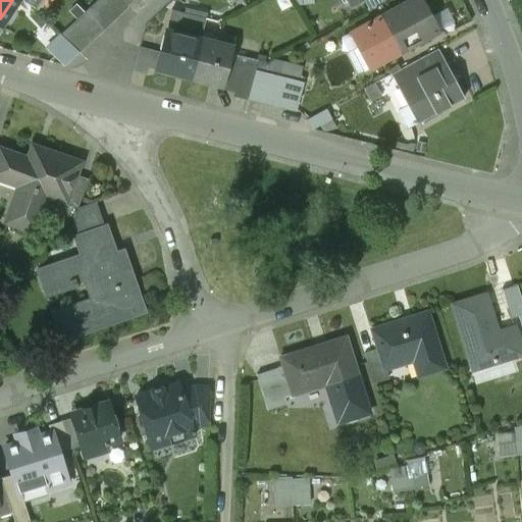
[(97,0),(60,35),(81,53),(135,0),(97,0)]
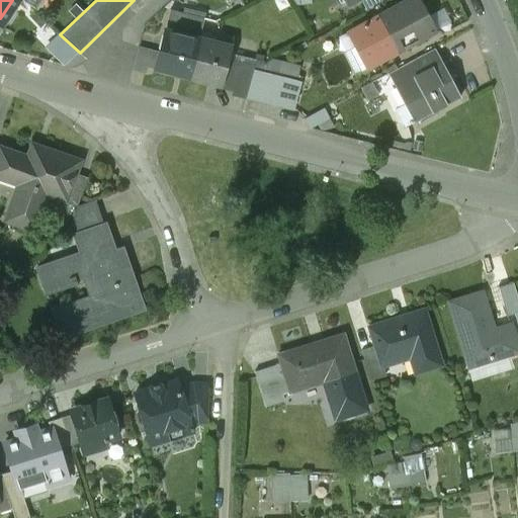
[(356,46),(350,49),(360,70),(397,51),(397,52),(436,31),(419,0),(409,0),(349,31),(356,46)]
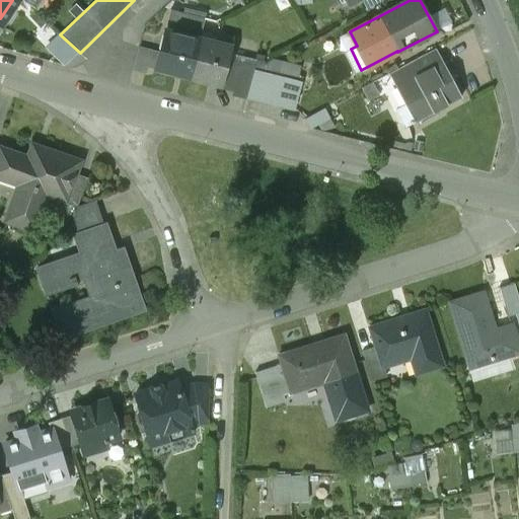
[(154,69),(190,78),(200,39),(205,18),(169,10),(158,53),(154,69)]
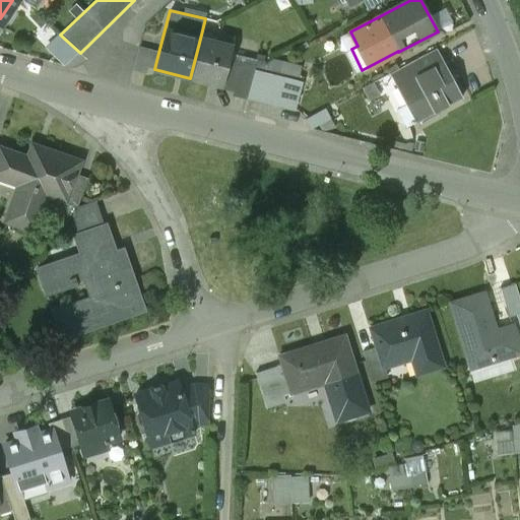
[(200,39),(190,78),(235,89),(240,67),(228,64),(232,47),(200,39)]
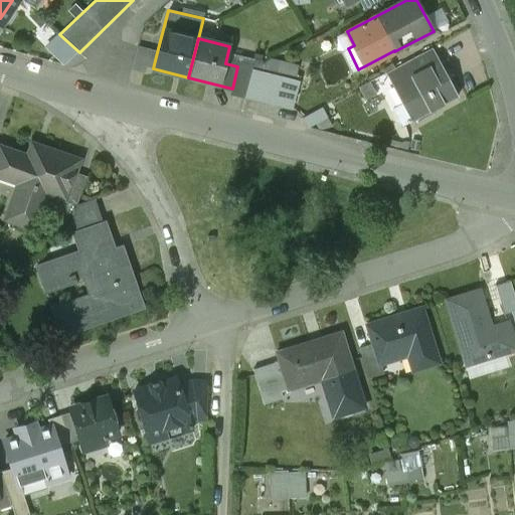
[(145,66),(153,68),(157,52),(137,47),(132,68),(144,72),(145,66)]
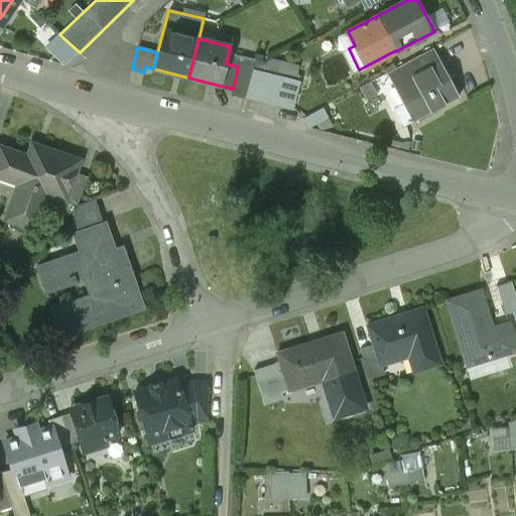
[(391,87),(438,61),(432,49),(385,74),(391,87)]
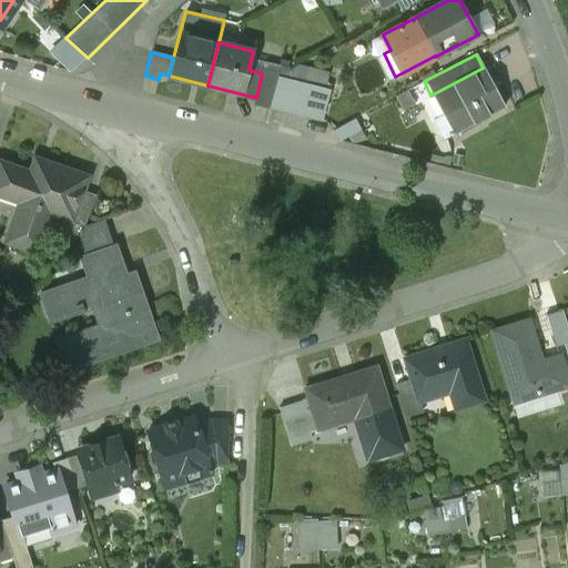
[(430,95),(452,134),(504,108),(483,68),(430,95)]
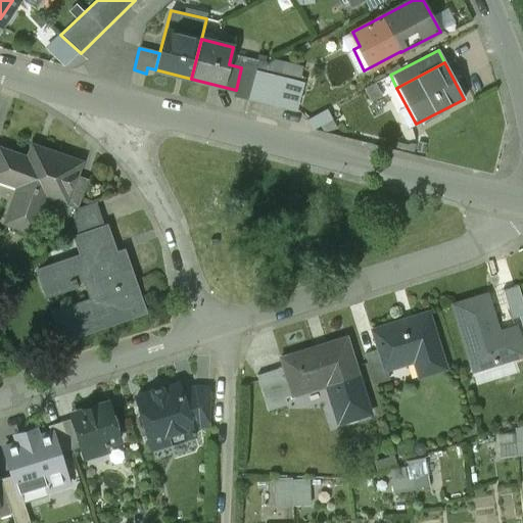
[(296,111),(308,113),(317,66),(308,64),(306,70),(290,67),(288,78),(303,82),(296,111)]
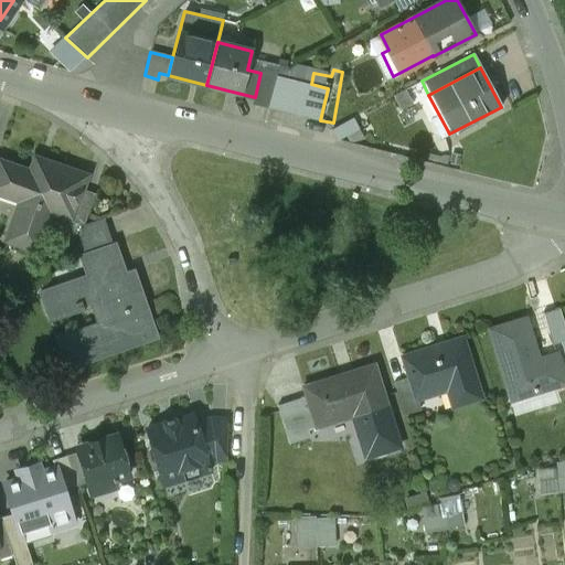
[(311,84),(260,73),(255,97),(253,104),(320,120),(328,88),(311,84)]
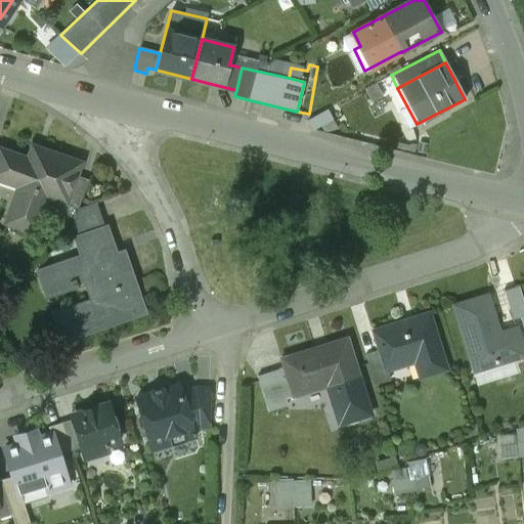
[(384,96),(377,83),(365,89),(373,102),(384,96)]
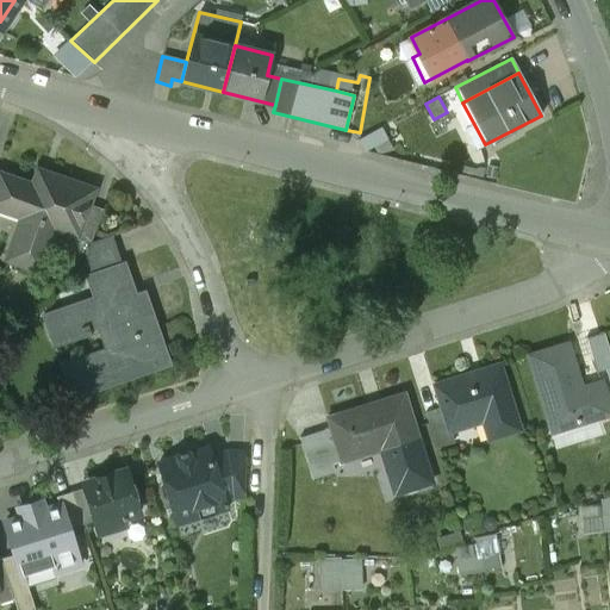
[(383,128),(359,139),(366,153),(374,148),(378,155),(394,150),(383,128)]
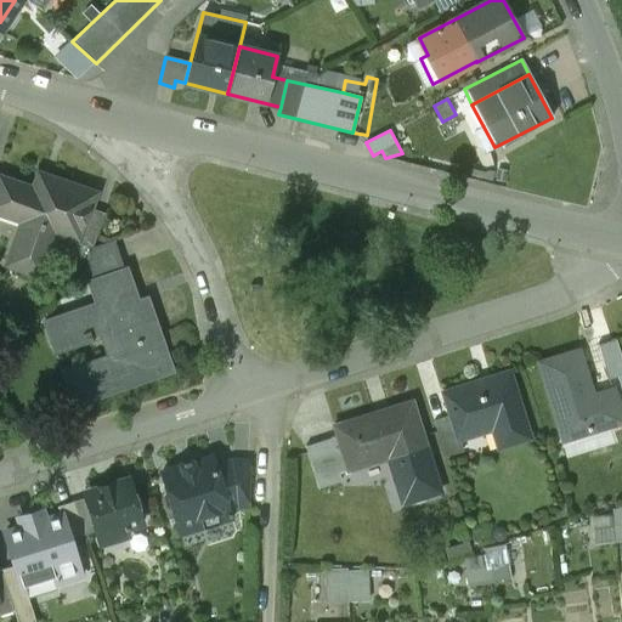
[(0,213),(26,222),(11,266),(38,275),(54,226),(78,235),(82,236),(90,208),(95,193),(51,179),(46,193),(1,179),(0,177),(0,213)]
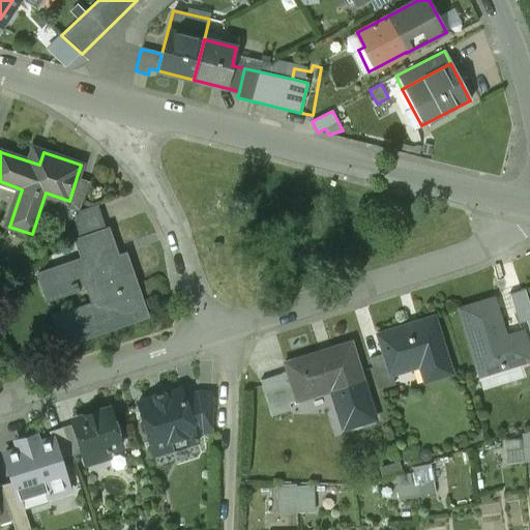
[(89,182),(77,177),(69,201),(66,200),(64,206),(79,211),(79,210),(89,182)]
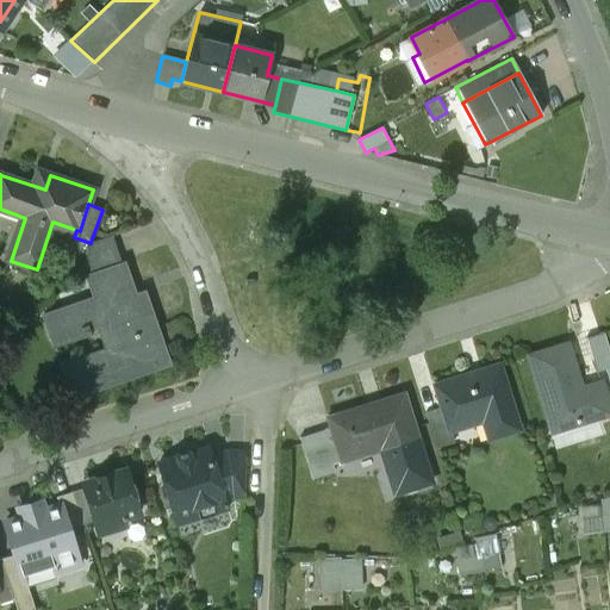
[(78,280),(91,275),(89,273),(122,261),(112,234),(91,242),(91,243),(78,280)]
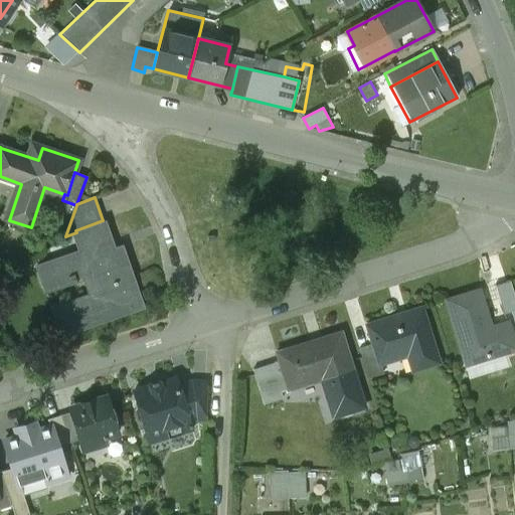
[(57,308),(66,332),(141,306),(121,247),(113,250),(103,220),(75,230),(76,232),(81,248),(42,263),(50,286),(84,274),(93,296),(57,308)]
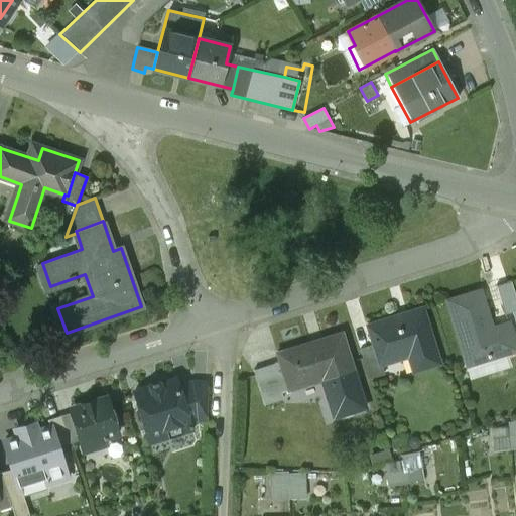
[(515,300),(510,280),(495,285),(503,312),(515,309),(515,300)]
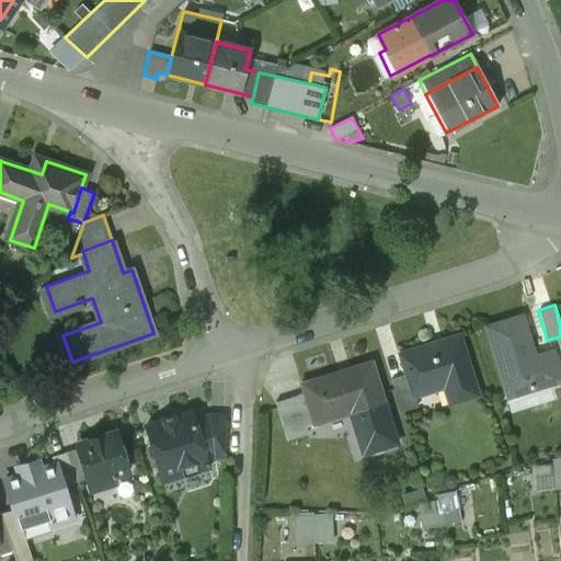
[(522,316),(485,327),(505,392),(530,385),(531,389),(560,380),(560,378),(552,350),(534,356),(522,316)]
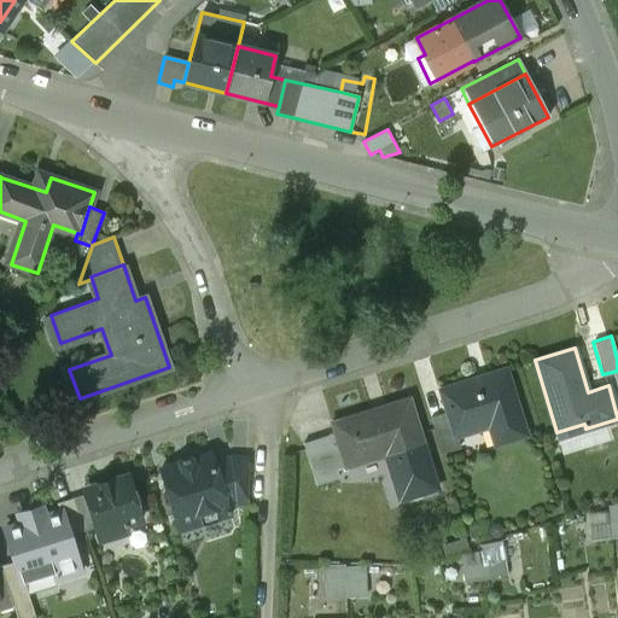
[(495,444),(525,435),(505,369),(439,390),(447,413),(454,437),(456,436),(489,426),(495,444)]
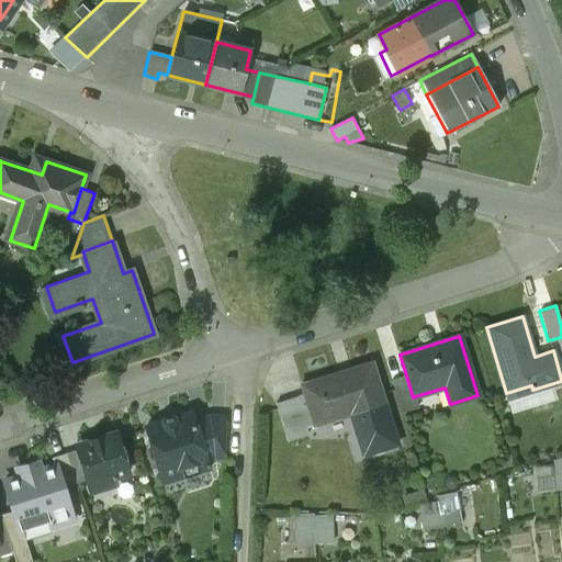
[(372,362),(301,384),(304,394),(314,425),(350,414),(362,456),(397,445),(385,406),(386,406),(372,362)]
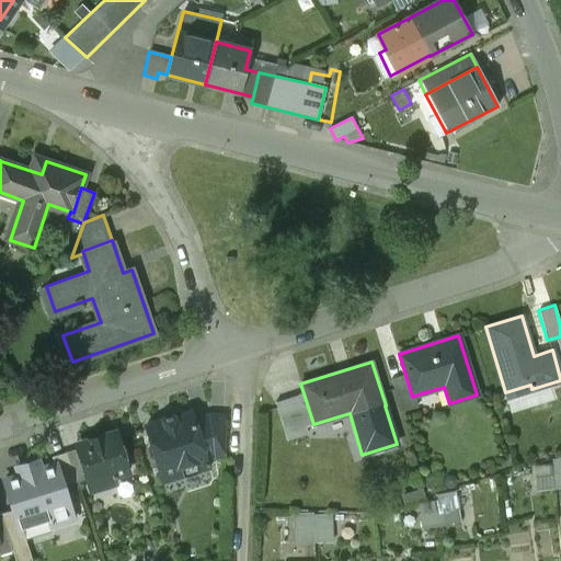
[(390,379),(400,411),(418,405),(414,396),(412,397),(405,375),(390,379)]
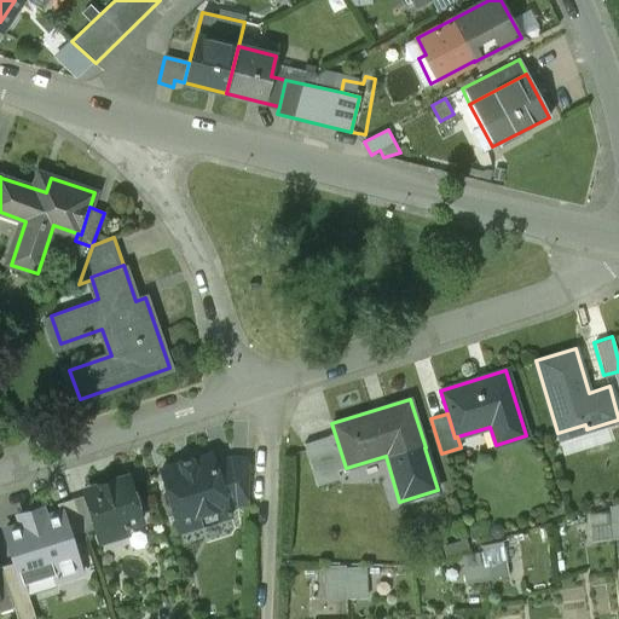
[(346,468),(335,434),(304,444),(317,486),(339,479),(336,470),(346,468)]
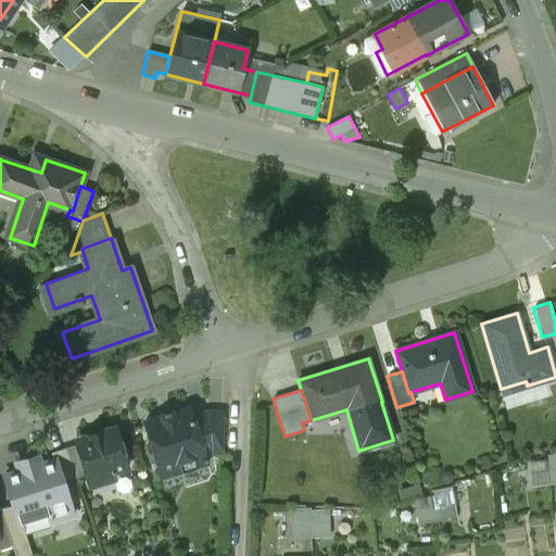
[(189,407),(144,421),(150,440),(148,444),(150,452),(154,453),(160,471),(174,468),(180,470),(206,463),(202,447),(192,417),(189,407)]
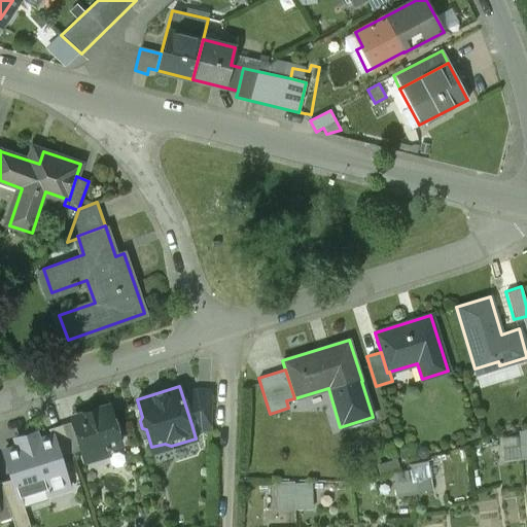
[(196,390),(182,395),(191,424),(200,422),(210,422),(211,391),(196,390)]
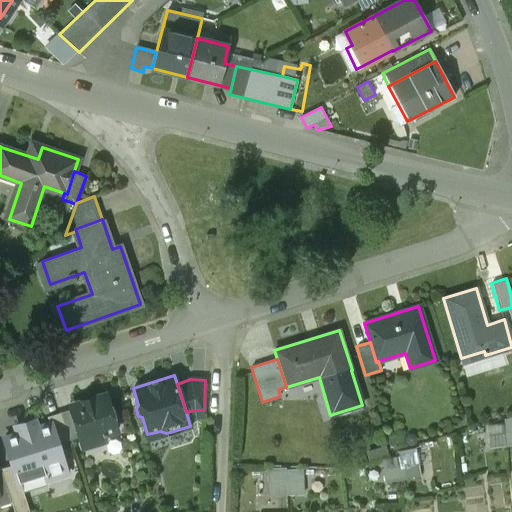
[(109,411),(105,398),(101,396),(74,404),(71,410),(80,436),(82,444),(87,446),(101,442),(104,435),(104,434),(115,430),(118,425),(114,413),(109,411)]
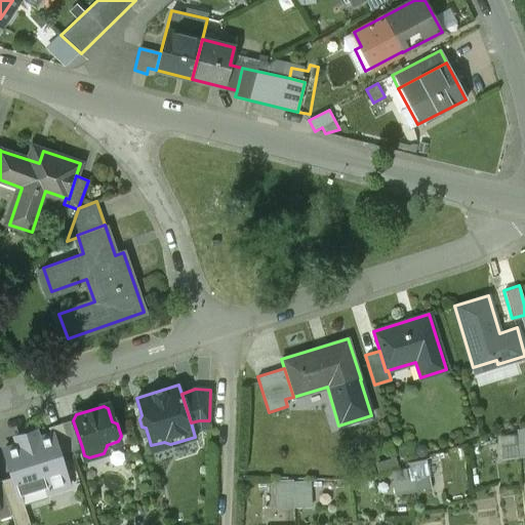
[(73,420),(62,423),(70,450),(82,447),(73,420)]
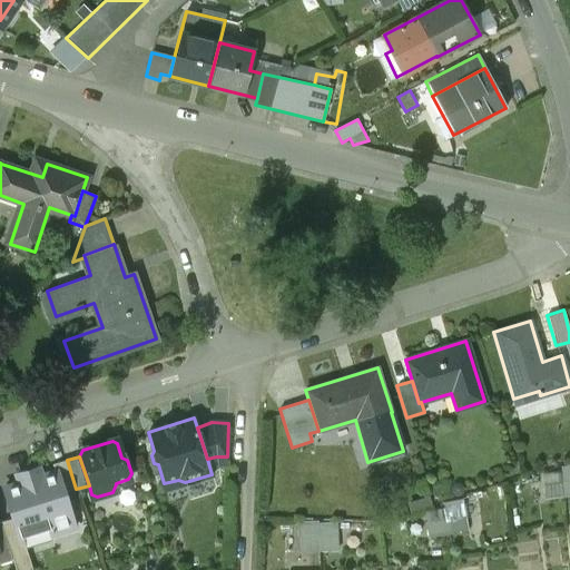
[(52,463),(55,472),(57,472),(64,493),(76,489),(67,460),(52,463)]
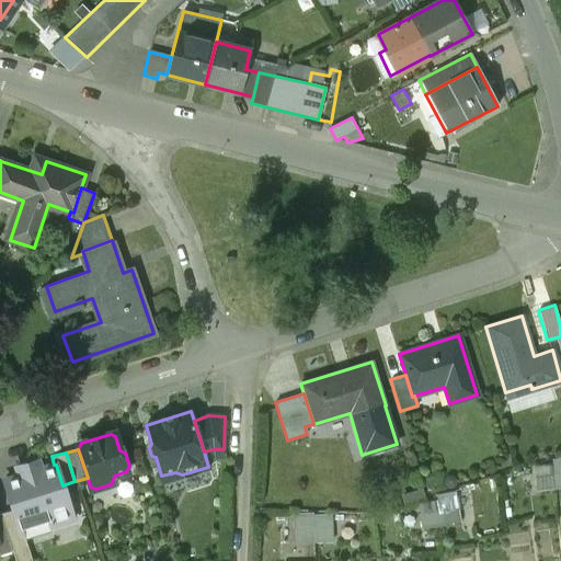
[(560,458),(534,459),(535,488),(560,487),(560,458)]
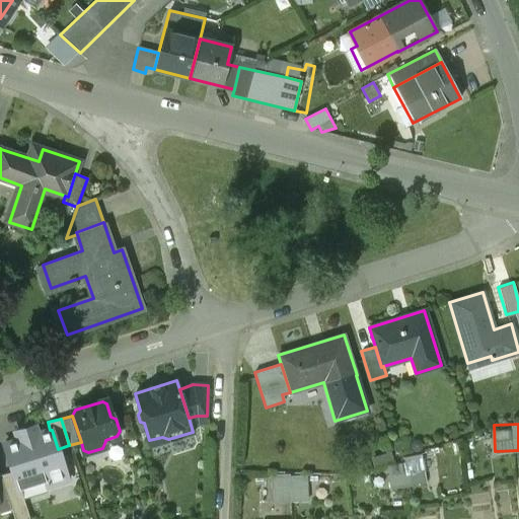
[(38,434),(34,426),(14,432),(17,440),(4,444),(12,471),(15,482),(17,480),(42,473),(46,487),(67,479),(58,449),(52,430),(50,430),(38,434)]
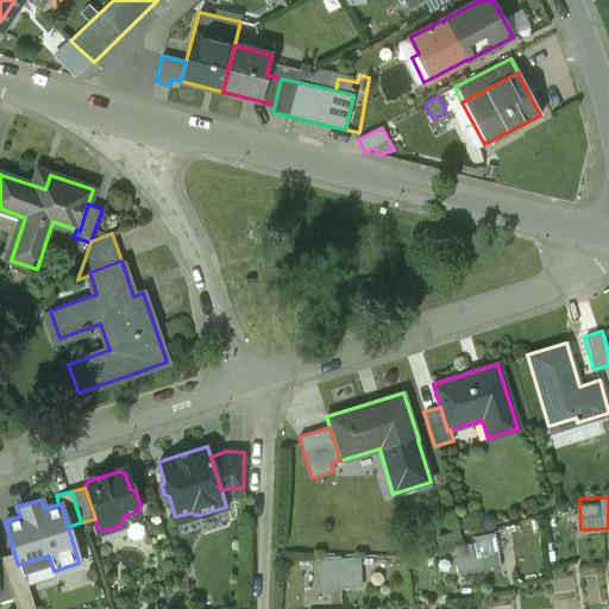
[(457,542),(458,570),(501,566),(500,550),(514,548),(513,532),(475,534),(476,541),(457,542)]
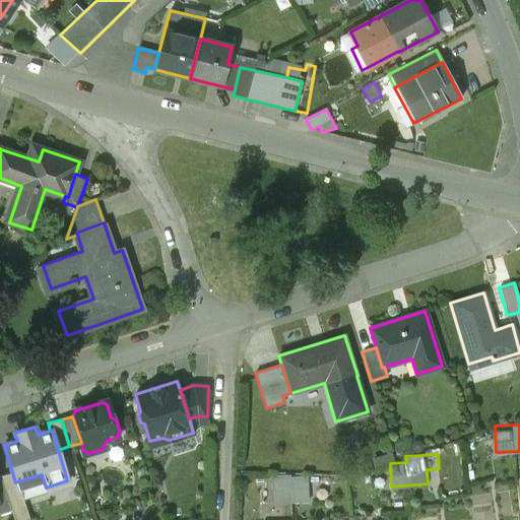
[(15,482),(12,472),(1,476),(11,511),(25,507),(17,481),(15,482)]
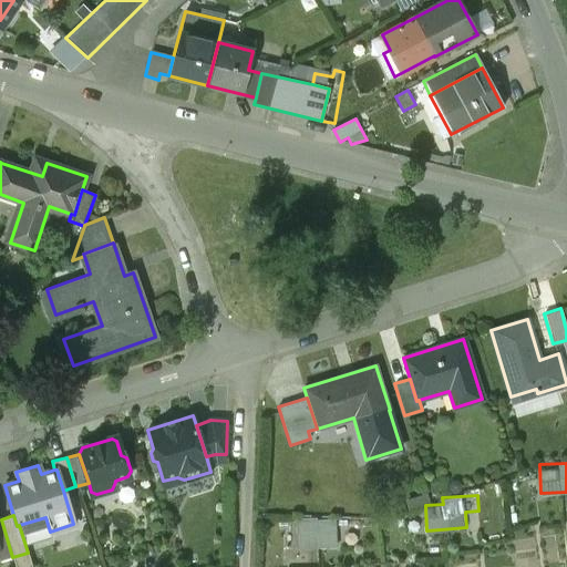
[(297,547),(339,545),(338,516),(296,517),(297,547)]
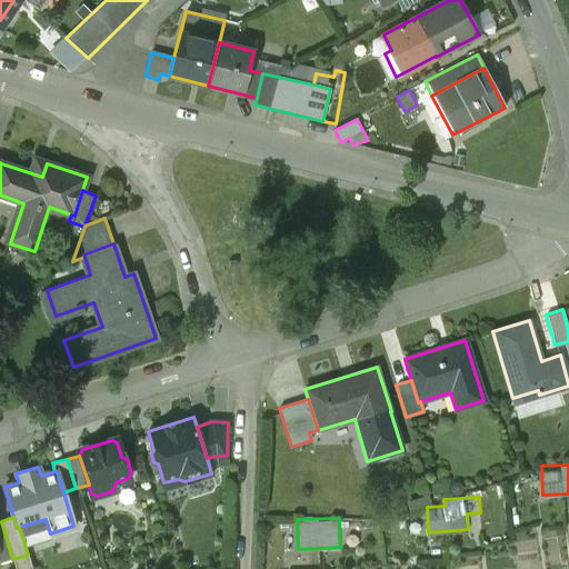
[(1,521),(0,520),(0,562),(12,559),(1,521)]
